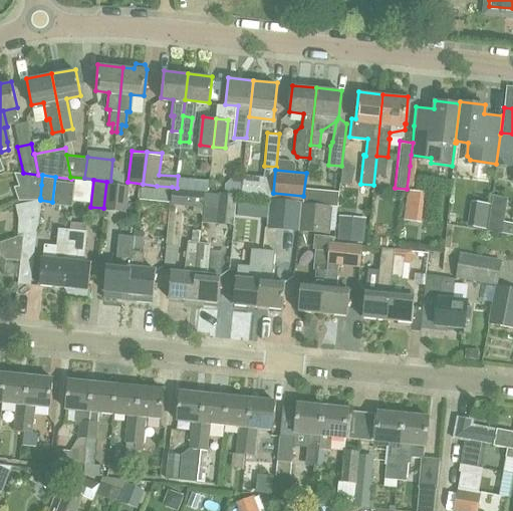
[(40,198),(41,185),(20,182),(18,196),(40,198)]
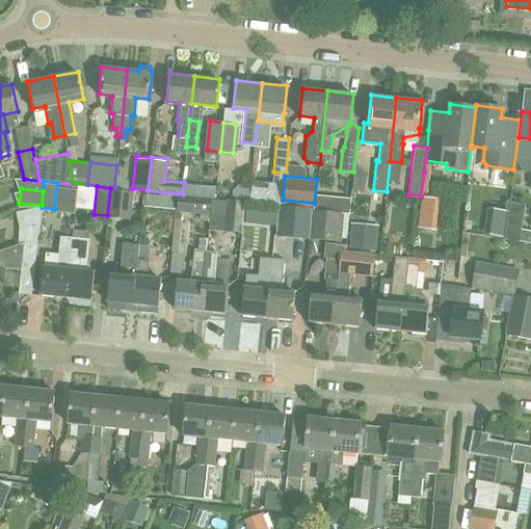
[(133,191),(110,188),(107,215),(123,217),(125,201),(132,202),(133,191)]
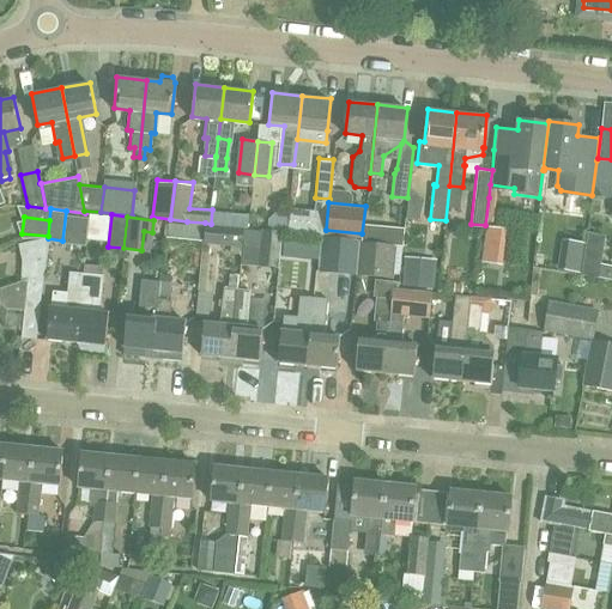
[(205,223),(187,221),(187,223),(168,221),(167,236),(204,239),(205,223)]
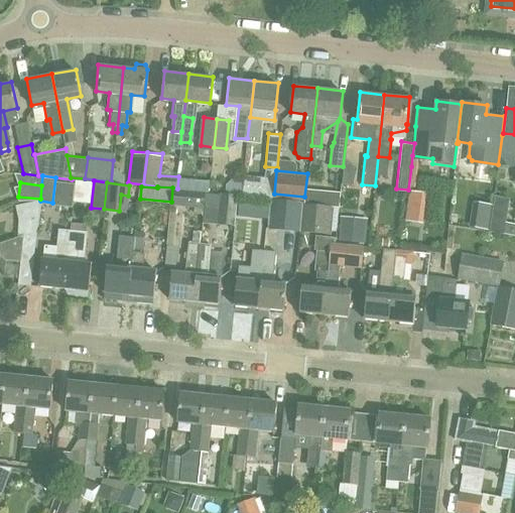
[(172,187),(171,202),(171,203),(204,206),(206,190),(177,188),(172,187)]
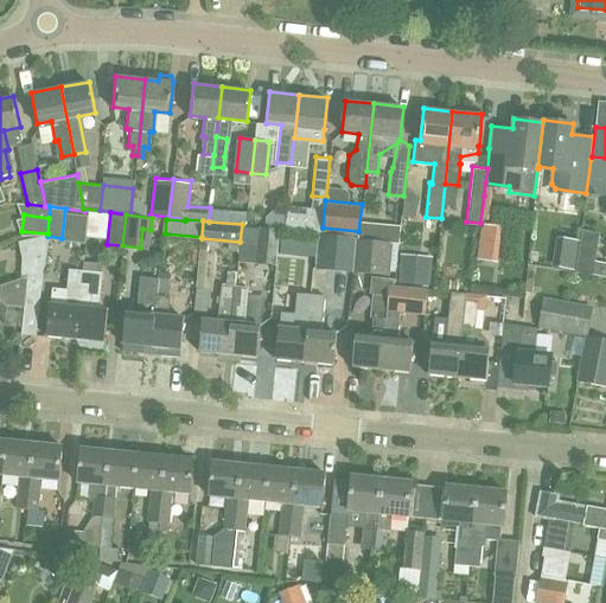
[(505,265),(509,223),(489,222),(485,263),(505,265)]
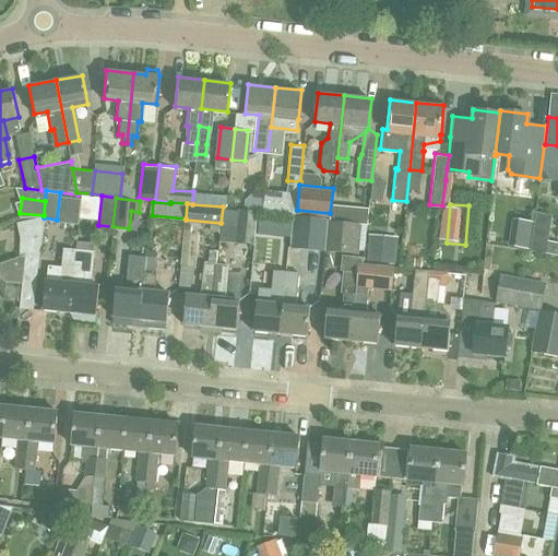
[(236,209),(223,206),(221,223),(238,224),(237,243),(254,244),(257,210),(236,209)]
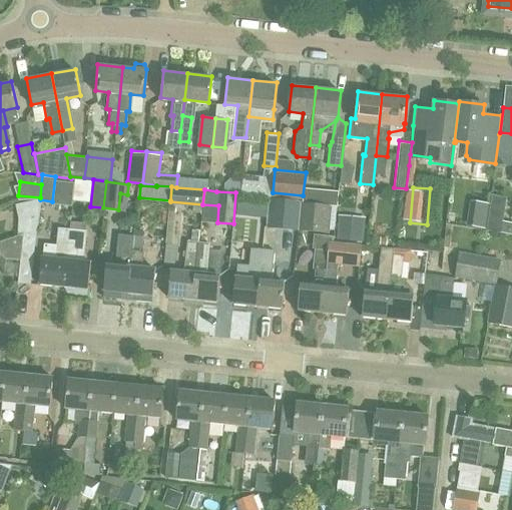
[(506,196),(491,194),(486,229),(501,231),(506,196)]
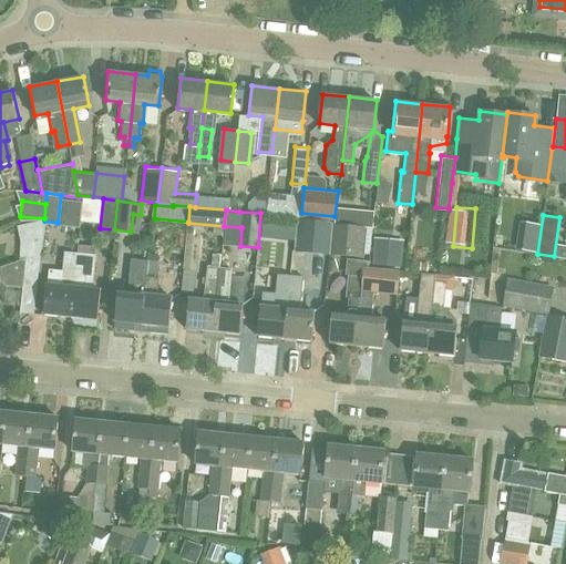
[(297,217),(294,248),(330,253),(333,221),(299,217),(297,217)]
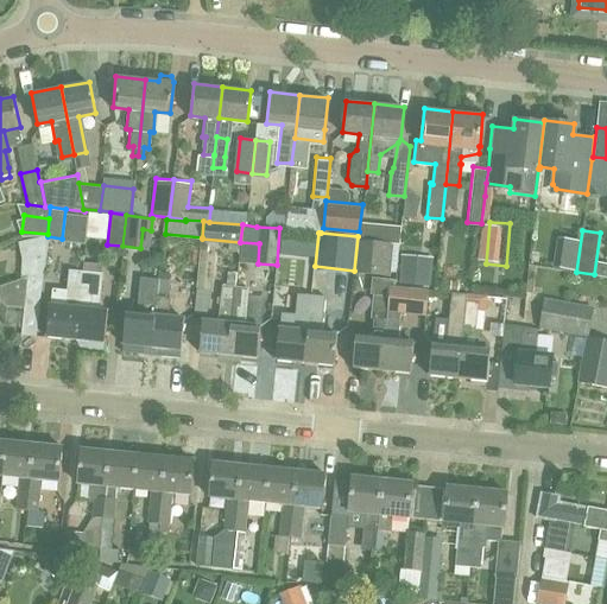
[(48,236),(48,235),(18,240),(21,258),(20,278),(26,275),(27,273),(43,275),(44,264),(48,236)]
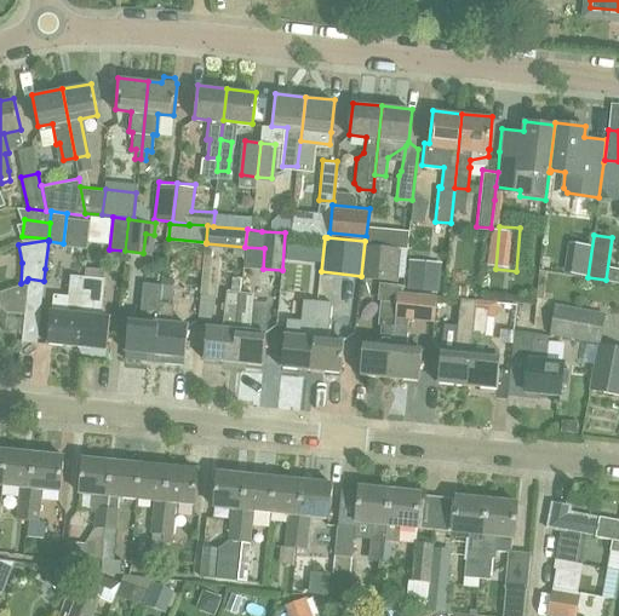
[(395,277),(399,247),(365,243),(361,274),(395,277)]
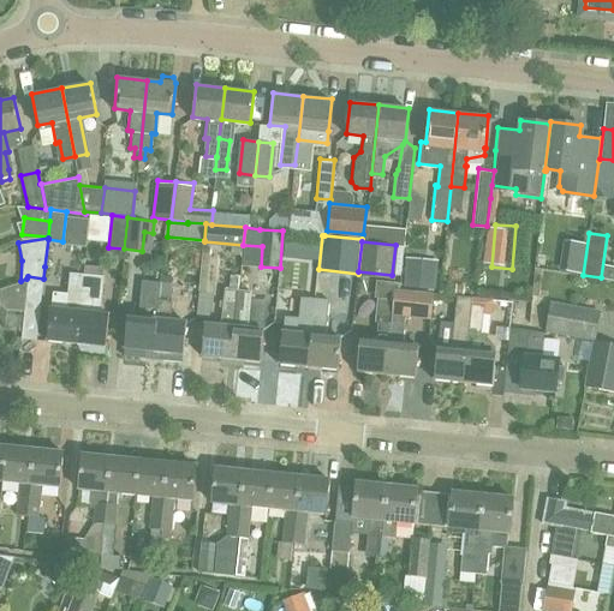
[(437,259),(406,256),(403,285),(435,288),(437,259)]
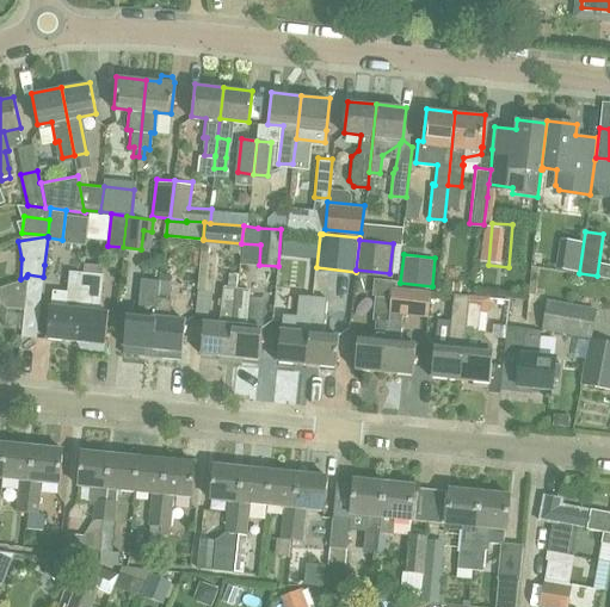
[(160,279),(153,348),(182,351),(185,319),(171,317),(172,298),(170,297),(171,280),(170,280),(171,264),(161,264),(161,270),(160,279)]
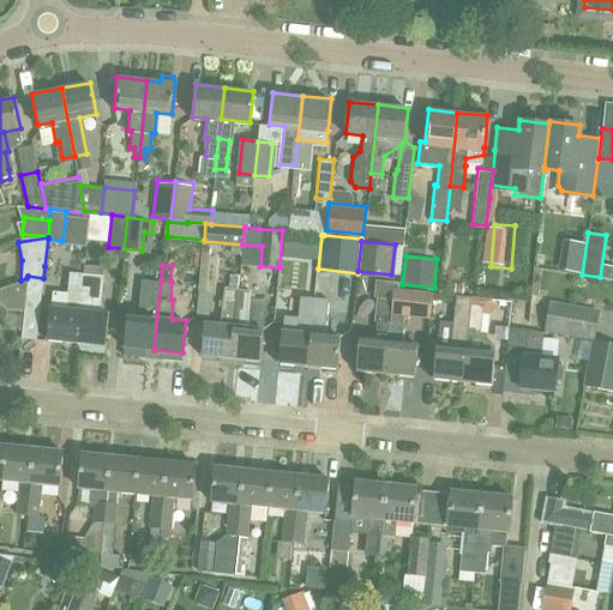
[(161,281),(162,271),(148,270),(143,316),(127,314),(124,346),(154,350),(161,281)]
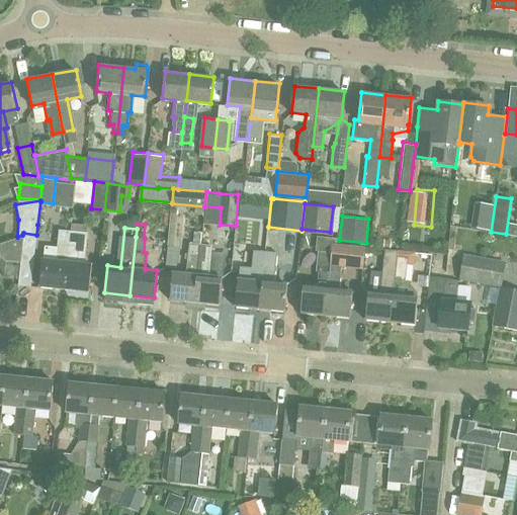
[(65,288),(71,230),(59,229),(58,247),(45,245),(44,259),(42,258),(39,285),(65,288)]
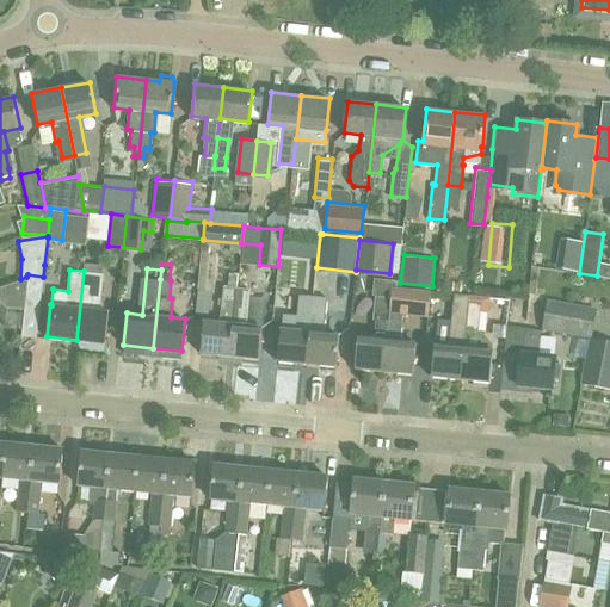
[(103,273),(94,272),(84,271),(76,340),(88,341),(87,348),(104,350),(105,342),(108,310),(99,310),(103,273)]
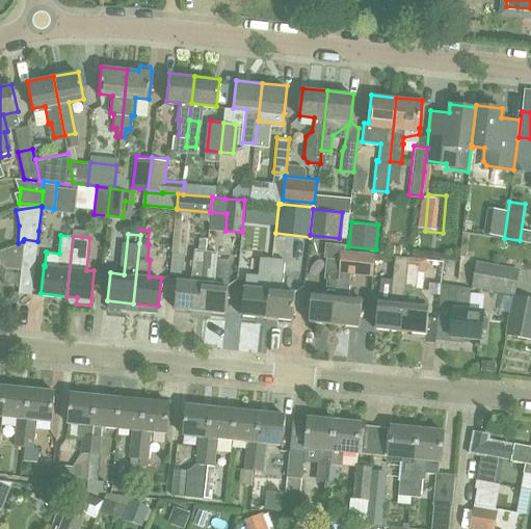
[(24,239),(23,241),(18,291),(31,293),(37,241),(24,239)]
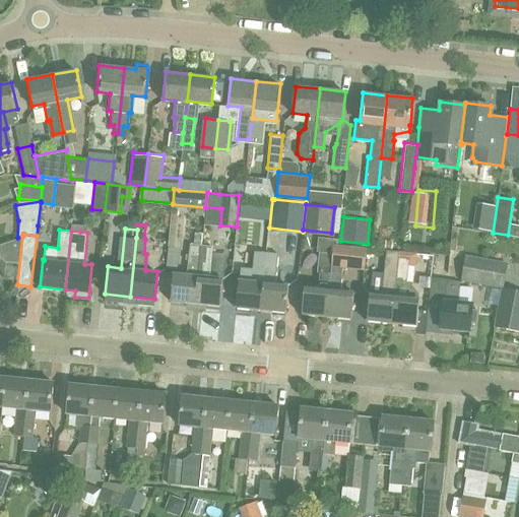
[(201,244),(190,243),(189,243),(186,274),(174,272),(171,300),(195,303),(201,244)]
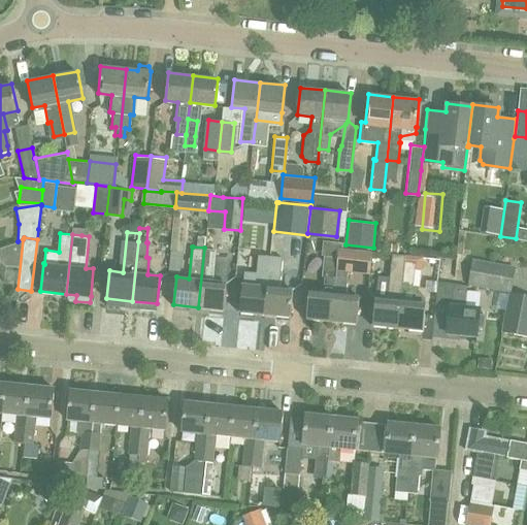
[(217,249),(204,248),(198,307),(223,309),(226,282),(212,281),(217,249)]
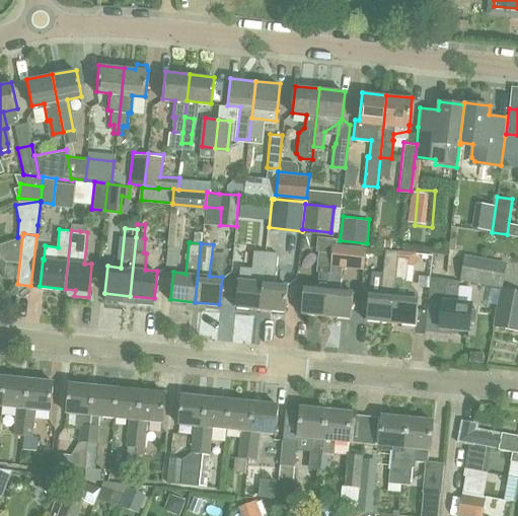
[(333,243),(329,272),(328,288),(325,315),(351,317),(353,291),(341,289),(343,265),(364,267),(366,246),(333,243)]
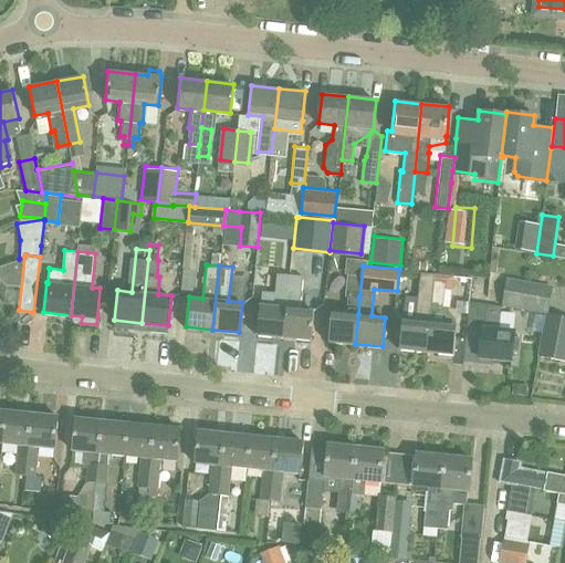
[(426,351),(435,272),(420,271),(415,320),(403,319),(399,348),(426,351)]
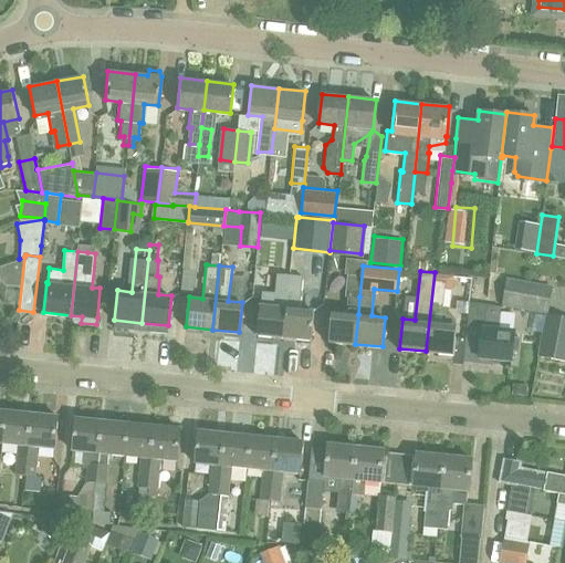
[(288,306),(290,273),(278,272),(274,305),(260,303),(257,334),(284,337),(288,306)]
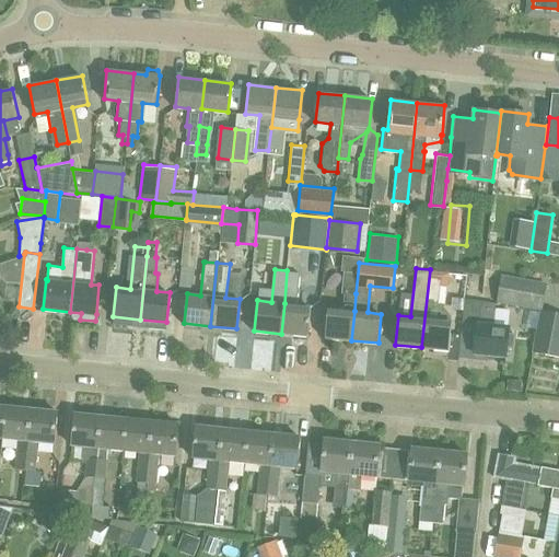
[(430,269),(421,347),(447,350),(451,321),(450,315),(443,306),(438,304),(439,301),(438,301),(441,270),(430,269)]
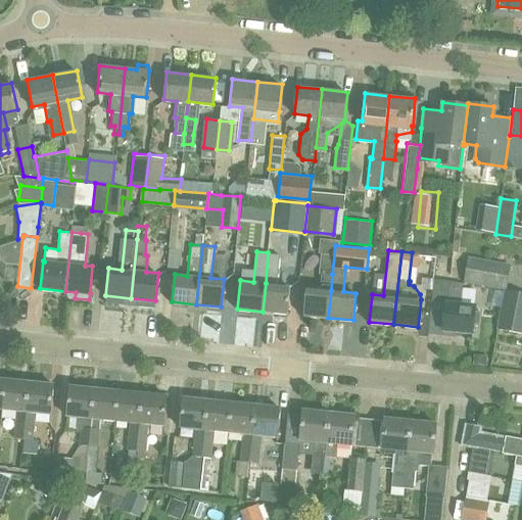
[(278,252),(268,252),(266,283),(263,312),(286,314),(289,286),(274,284),(278,252)]
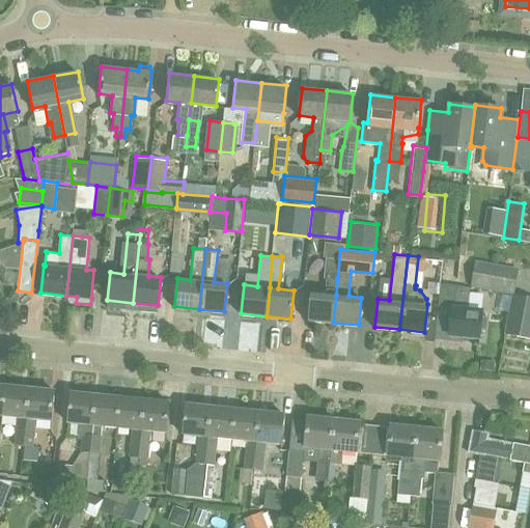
[(495,289),(498,265),(476,260),(472,285),(495,289)]
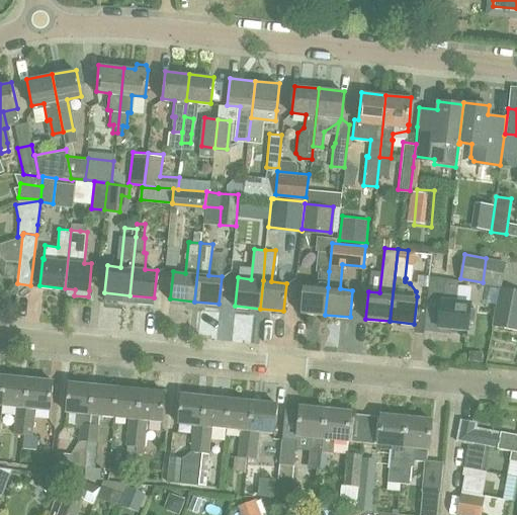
[(486,258),(483,282),(500,285),(505,261),(486,258)]
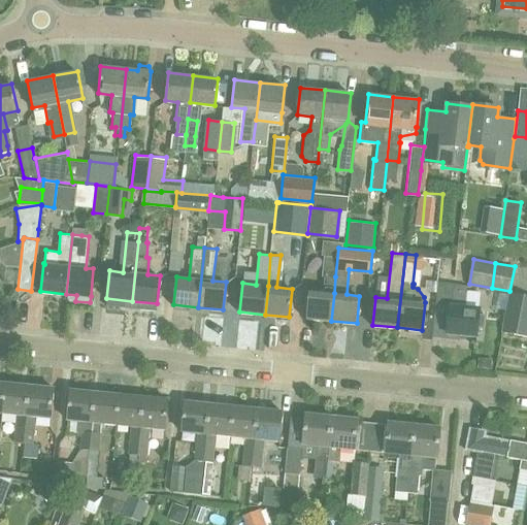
[(334,293),(335,276),(324,275),(323,289),(311,288),(310,291),(309,291),(306,318),(331,321),(334,293)]
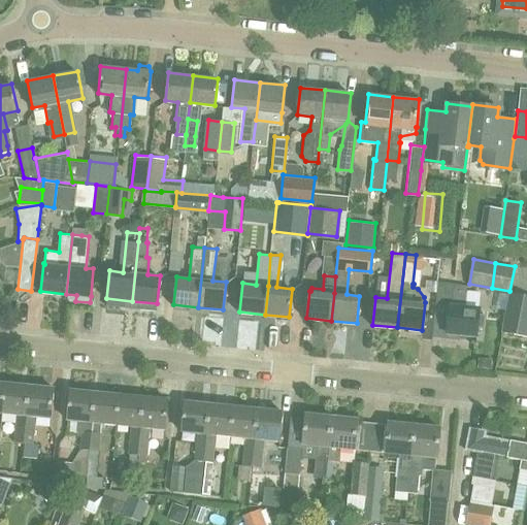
[(474,336),(479,307),(463,306),(465,290),(460,289),(461,284),(437,282),(433,317),(450,319),(448,333),(474,336)]
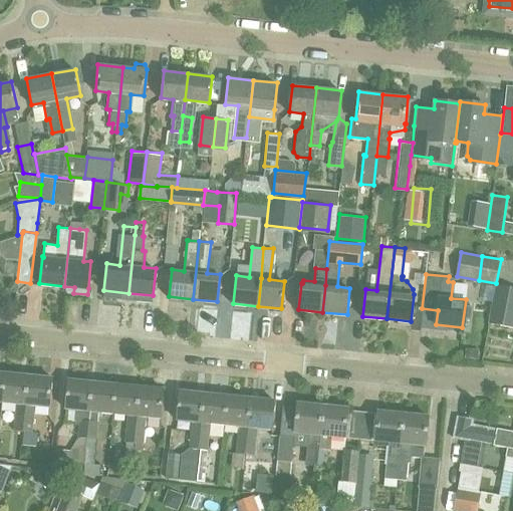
[(512,286),(495,283),(488,321),(512,325),(512,286)]
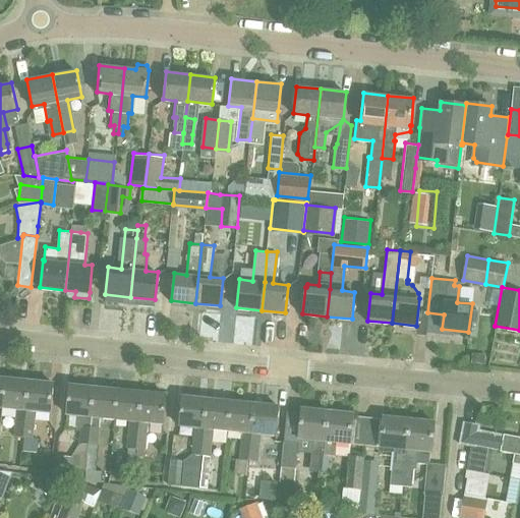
[(5,378),(2,407),(15,408),(13,435),(23,436),(26,409),(30,380),(5,378)]
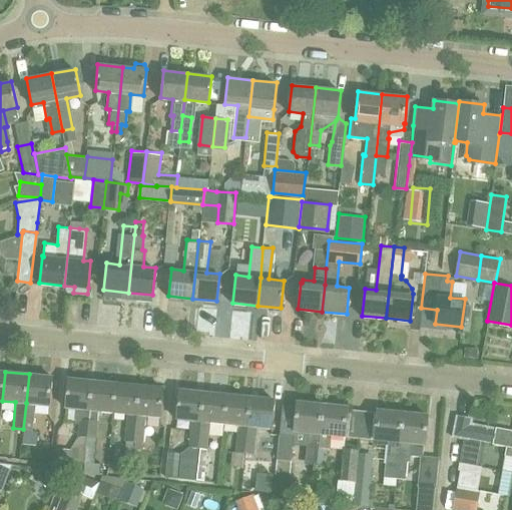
[(26,403),(23,429),(32,430),(34,404),(50,405),(52,377),(29,374),(26,403)]
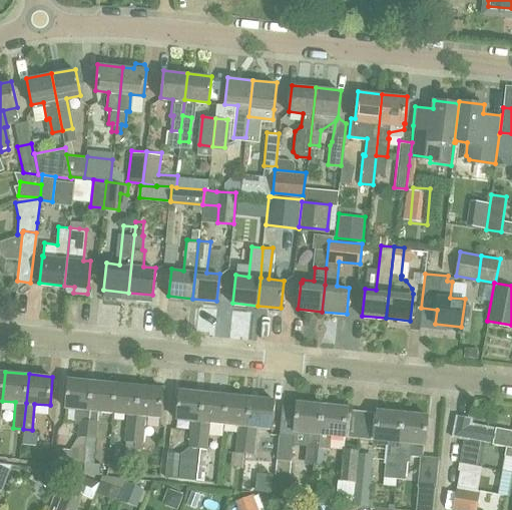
[(90,410),(93,381),(68,378),(65,407),(77,408),(76,418),(79,419),(78,434),(69,448),(56,447),(55,468),(83,470),(85,460),(89,419),(90,410)]
